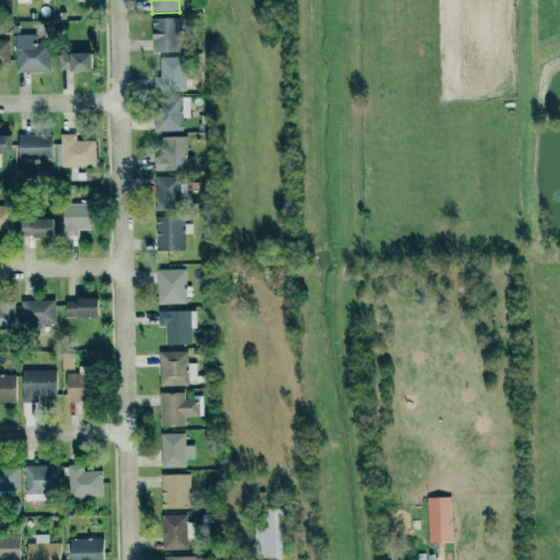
[(151,51),(177,53),(177,19),(152,18),(151,51)]
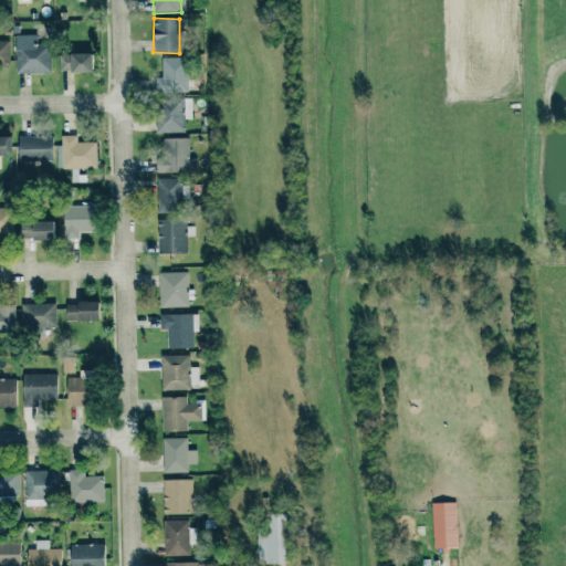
[(16,73),(51,72),(50,48),(39,48),(39,34),(16,35),(16,73)]
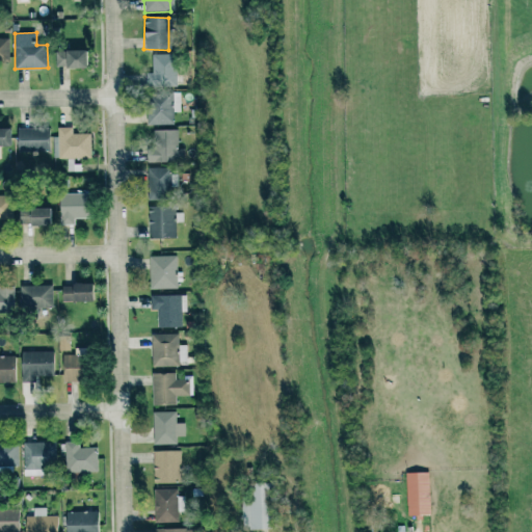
[(9,38),(0,38),(0,62),(9,63),(9,38)]
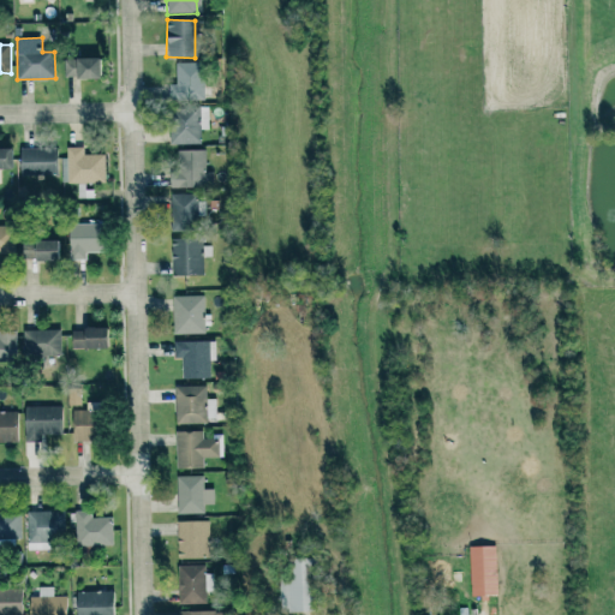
[(64,78),(96,78),(97,59),(64,58),(64,78)]
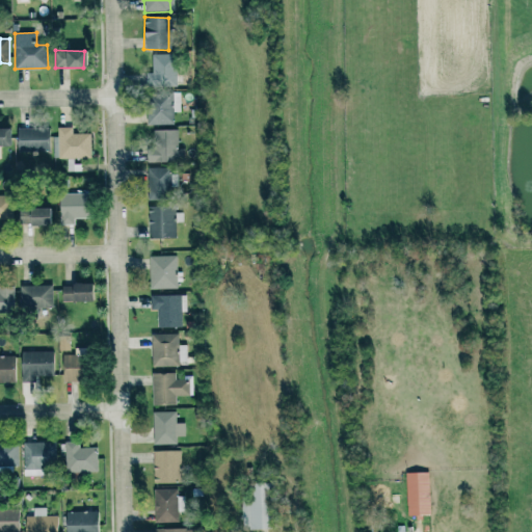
[(151,86),(177,85),(175,55),(149,56),(151,86)]
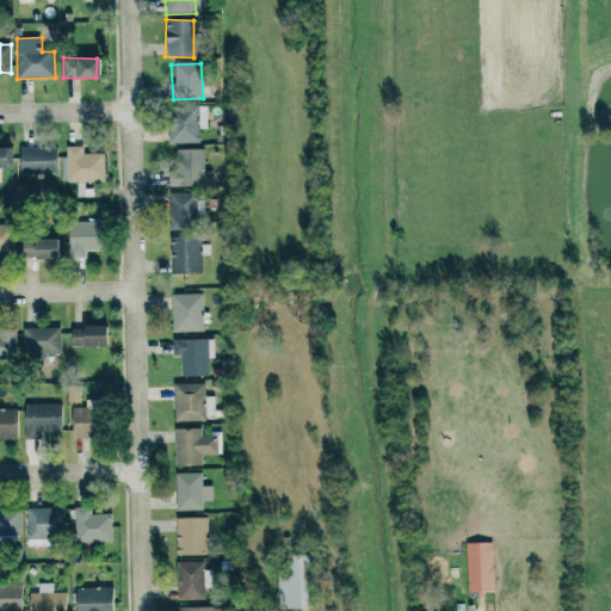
[(207,106),(167,106),(167,143),(199,142),(199,129),(208,129),(207,106)]
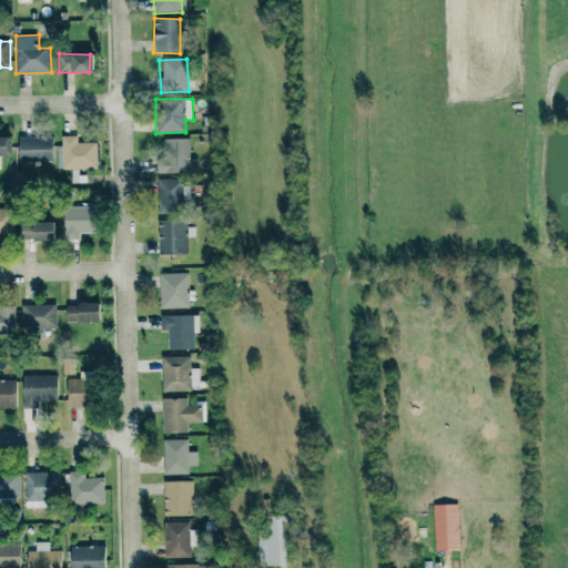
[(52,135),(18,137),(19,162),(52,161),(52,135)]
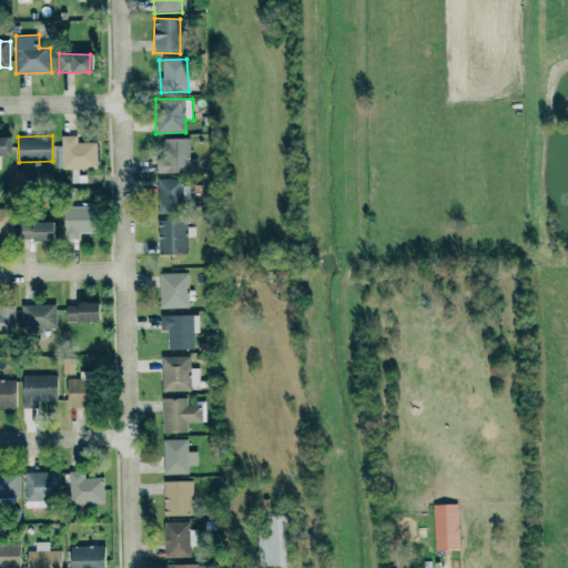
[(97,142),(78,143),(78,135),(62,135),(62,145),(57,145),(58,169),(98,169),(97,142)]
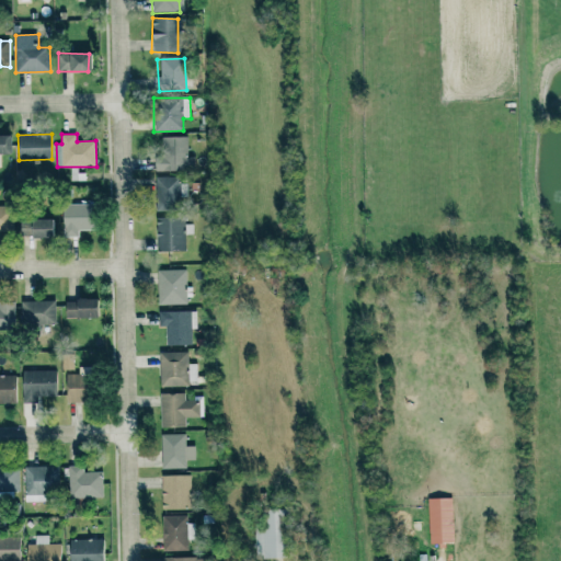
[(0,167),(1,168),(1,155),(10,155),(10,136),(0,135),(0,167)]
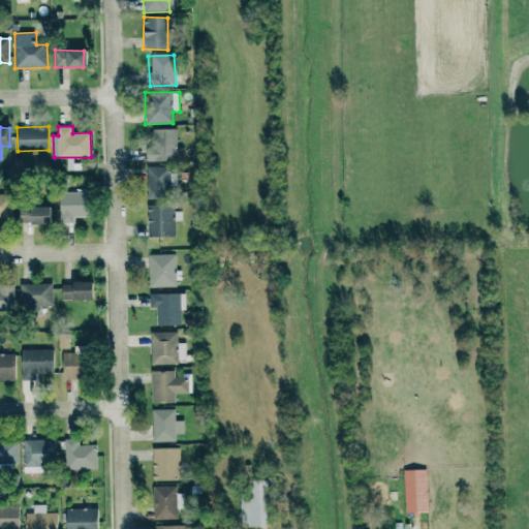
[(148,161),(182,161),(182,148),(176,148),(177,129),(148,128),(148,161)]
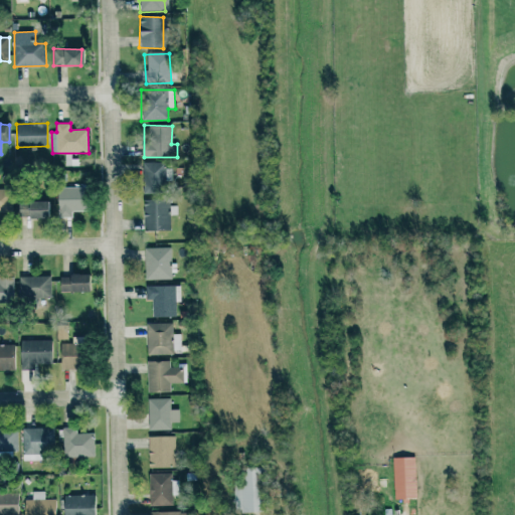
[(171,181),(172,164),(143,163),(142,192),(164,192),(165,181),(171,181)]
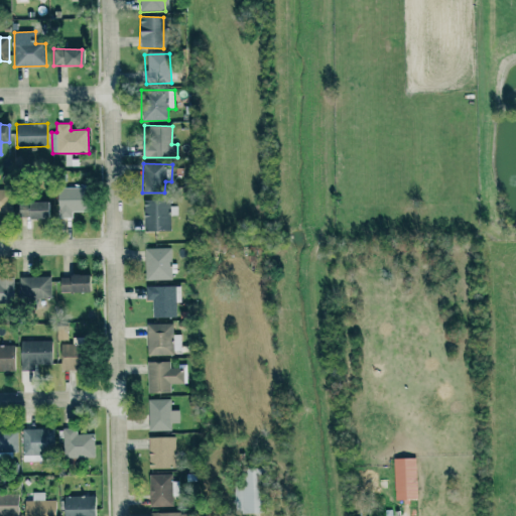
[(57,218),(72,218),(72,212),(87,211),(87,187),(57,187),(57,218)]
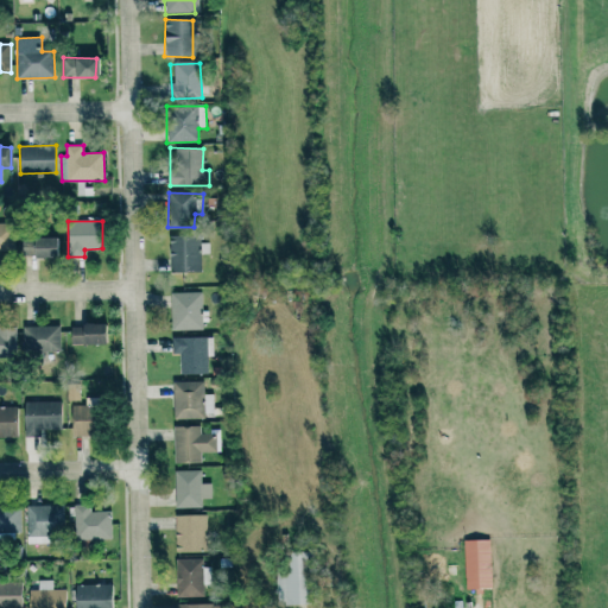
[(0,251),(14,252),(16,223),(0,223),(0,251)]
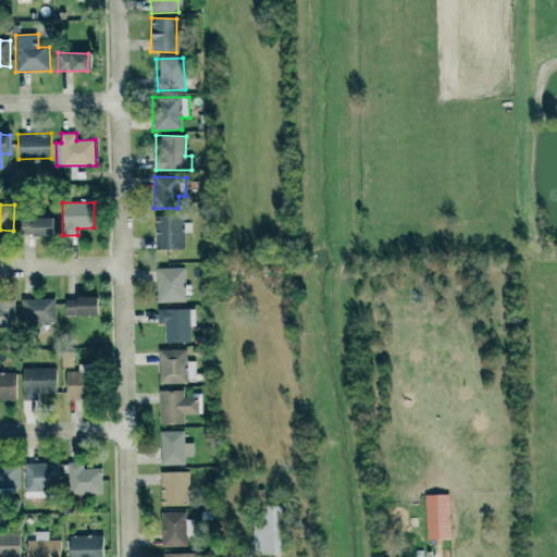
[(184,214),(155,215),(156,250),(184,249),(183,231),(184,231),(184,214)]
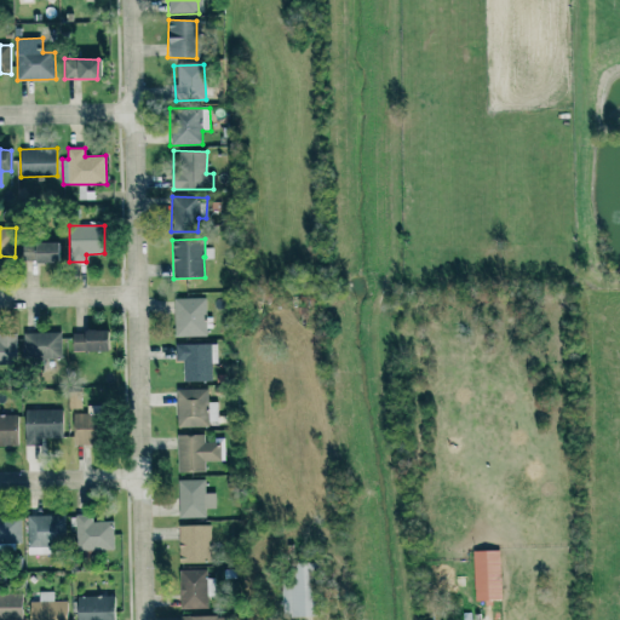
[(22,263),(56,264),(57,242),(22,242),(22,263)]
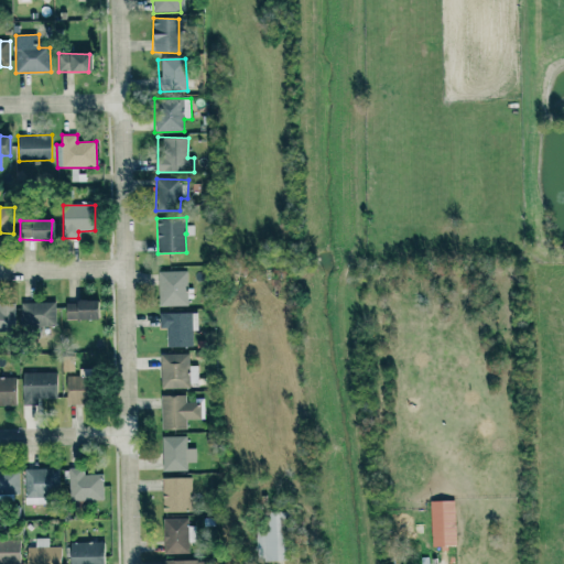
[(187,305),(187,271),(158,272),(159,306),(187,305)]
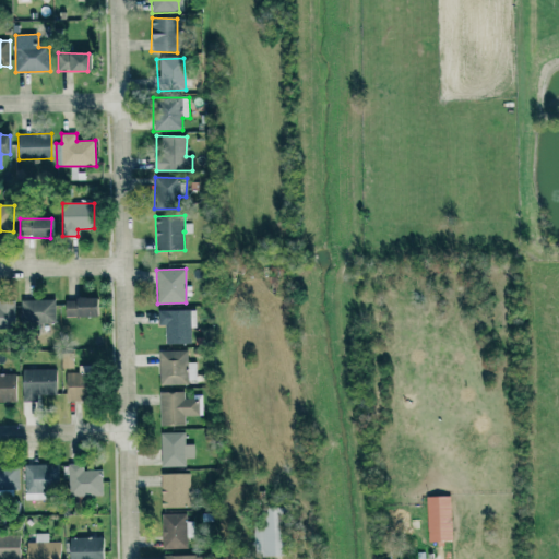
[(95,318),(95,299),(64,298),(64,317),(95,318)]
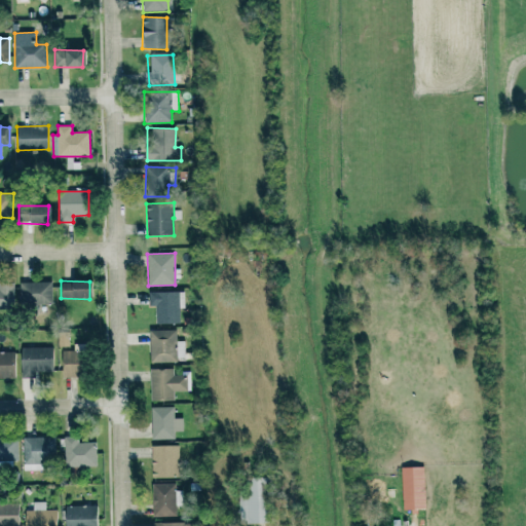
[(20,283),(20,305),(51,304),(51,282),(20,283)]
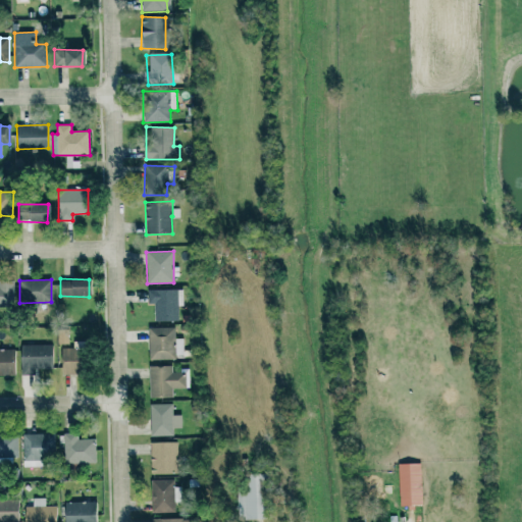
[(0,307),(13,307),(12,280),(0,280),(0,307)]
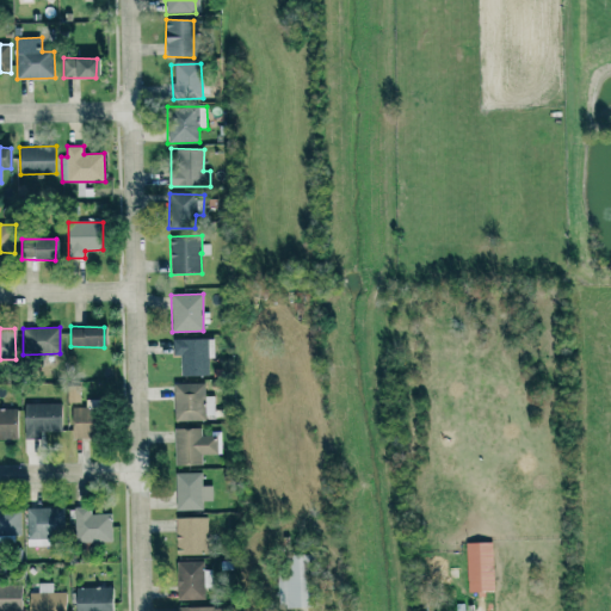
[(172,338),(172,355),(180,355),(179,375),(209,376),(209,358),(214,358),(214,339),(172,338)]
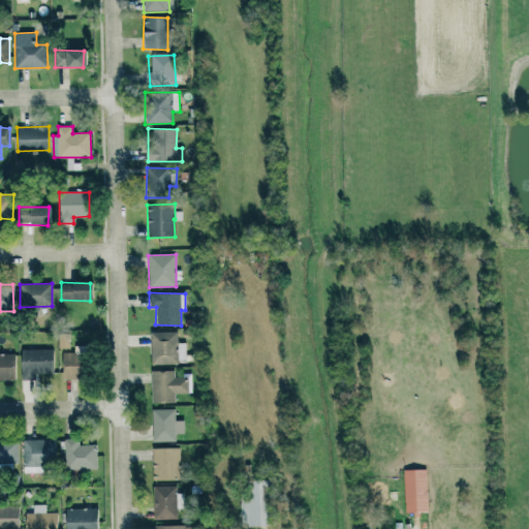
[(150,365),(178,364),(177,332),(149,332),(150,365)]
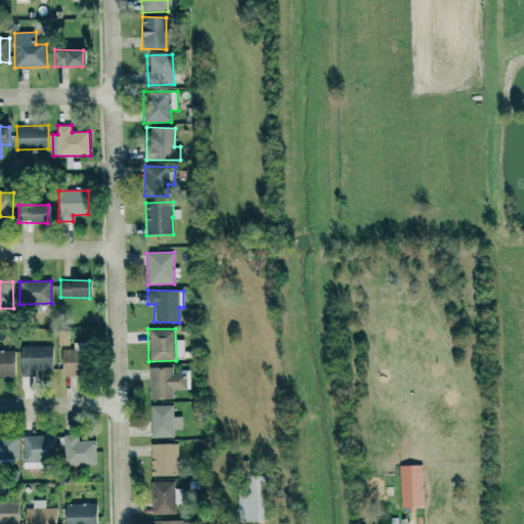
[(51,346),(19,347),(20,376),(35,375),(35,369),(52,369),(51,346)]
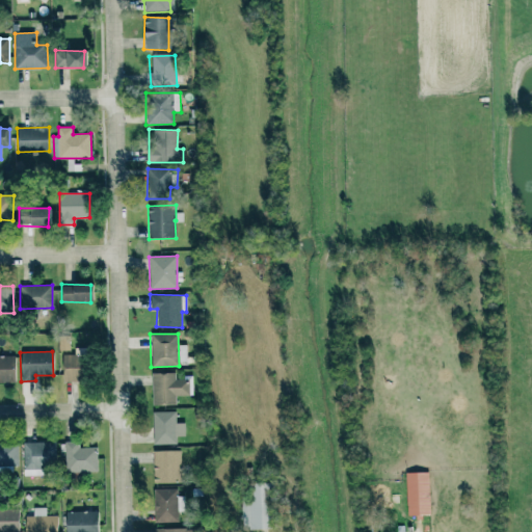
[(0,381),(15,382),(14,355),(0,354),(0,381)]
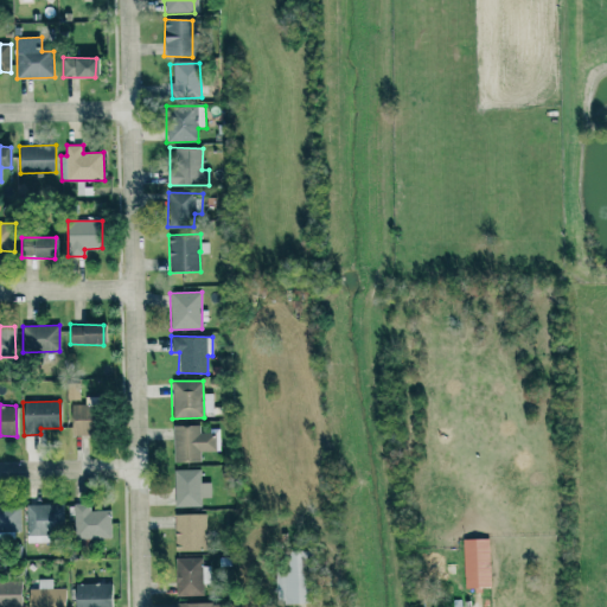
[(96,404),(70,406),(71,434),(96,434),(96,404)]
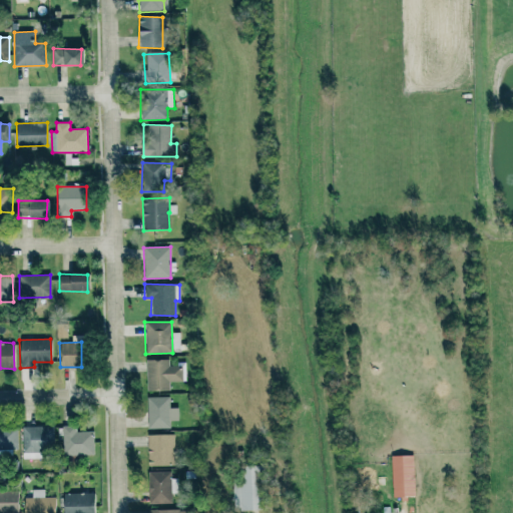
[(168,359),(146,359),(146,390),(169,390),(168,381),(182,381),(181,367),(168,367),(168,359)]
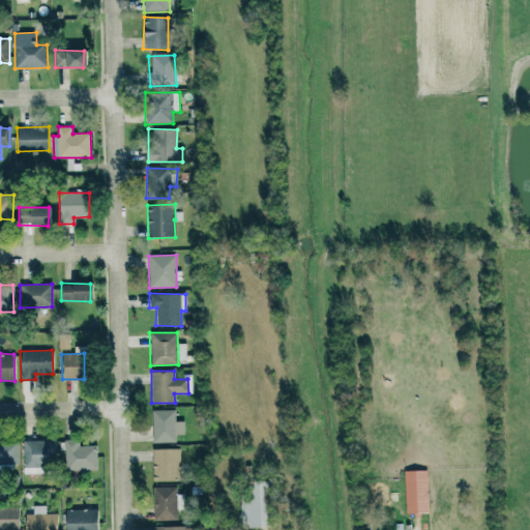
[(152,442),(175,442),(175,434),(184,434),(183,421),(175,421),(175,410),(152,410),(152,442)]
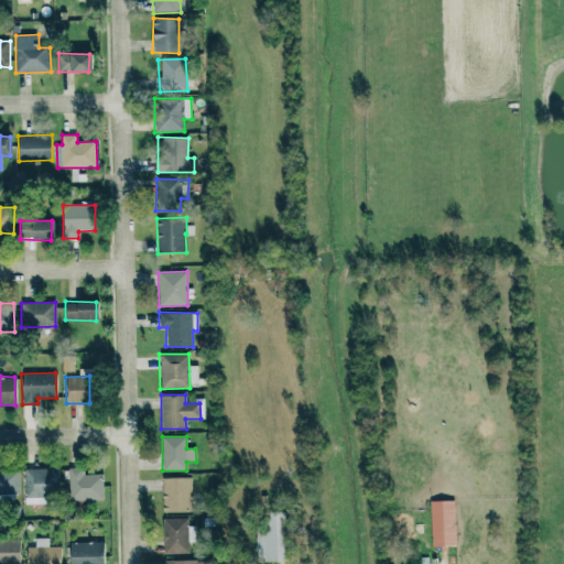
[(83,467),(67,467),(68,500),(102,499),(102,474),(83,474),(83,467)]
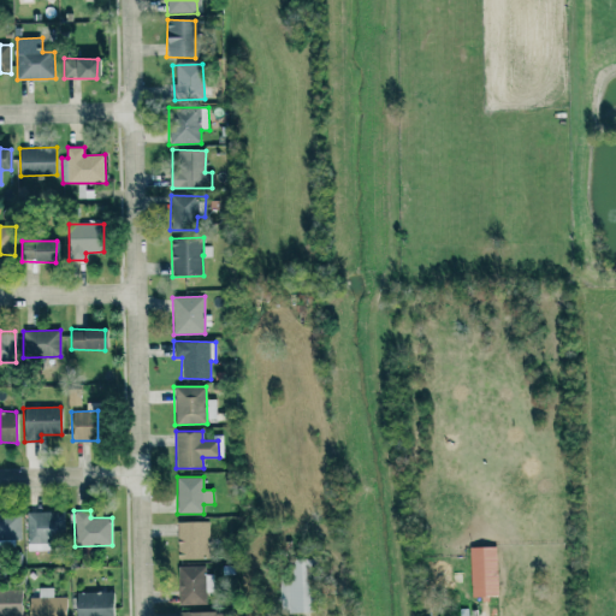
[(0,511),(0,540),(21,542),(21,511),(0,511)]
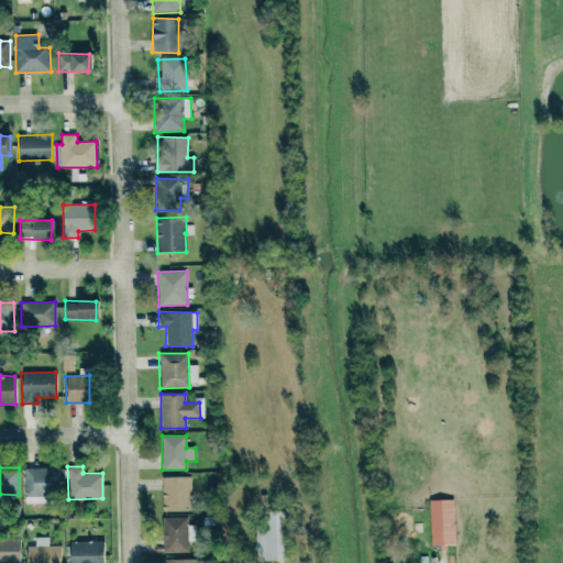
[(23,467),(24,503),(46,503),(46,493),(58,492),(58,467),(23,467)]
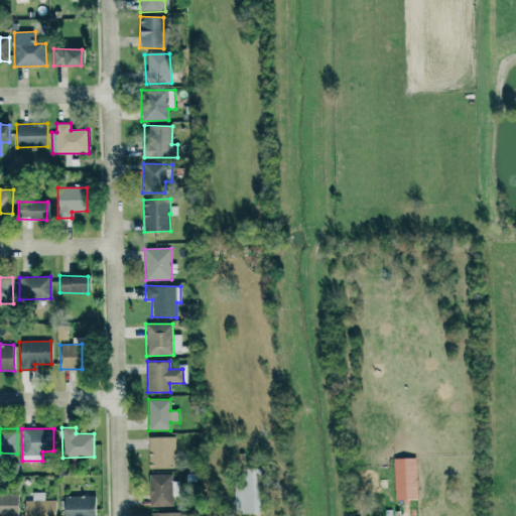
[(147,436),(148,468),(173,467),(172,436),(147,436)]
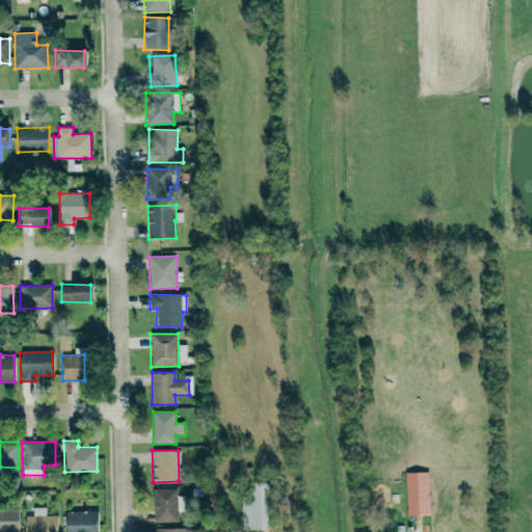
[(429,515),(428,471),(407,472),(408,519),(422,517),(422,515),(429,515)]
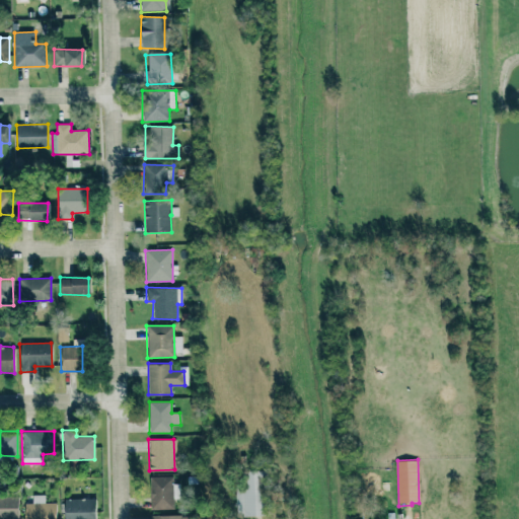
[(265,515),(263,469),(240,470),(240,480),(235,482),(236,516),(265,515)]
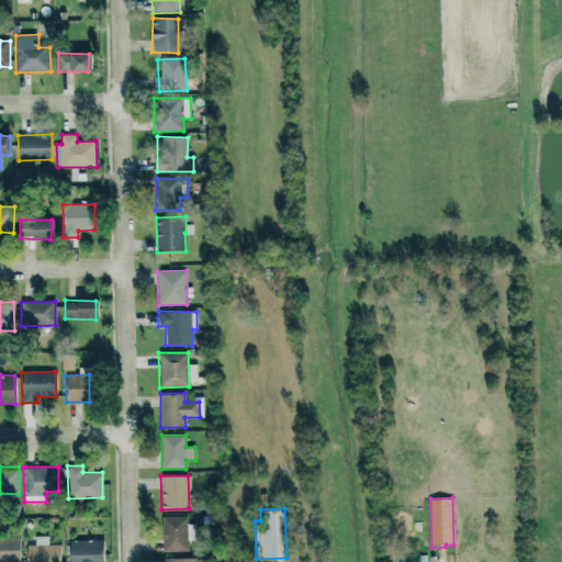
[(161,516),(163,551),(187,551),(186,516),(161,516)]
